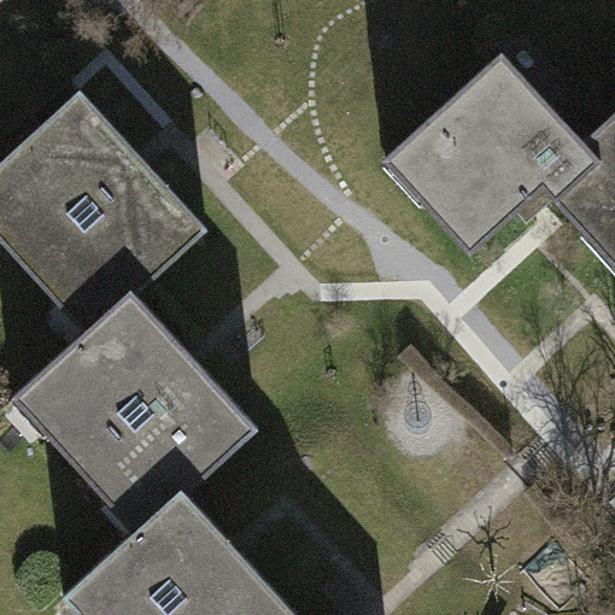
[(614,111),(583,141),(501,53),(381,162),(468,256),(540,189),(614,269),(614,111)]
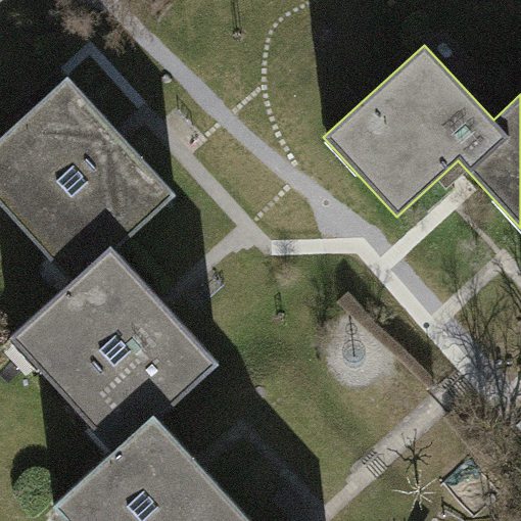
[(0,205),(70,282),(73,285),(112,248),(114,251),(117,247),(176,195),(66,78),(0,138),(0,205)]
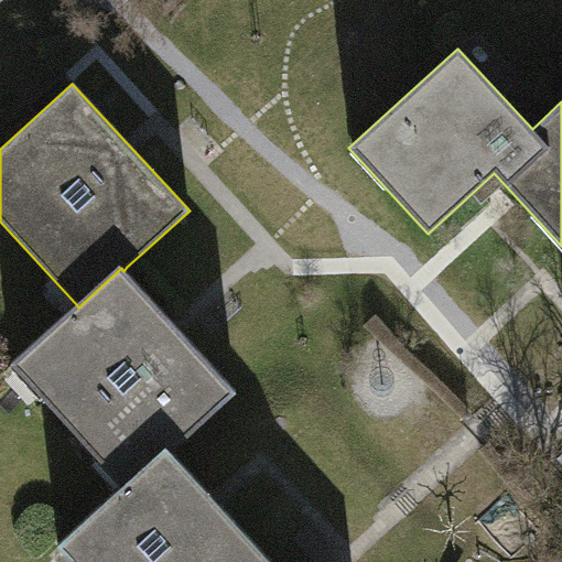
[(123,271),(121,268),(78,307),(76,304),(10,365),(121,486),(125,489),(168,450),(170,453),(236,392),(123,271)]
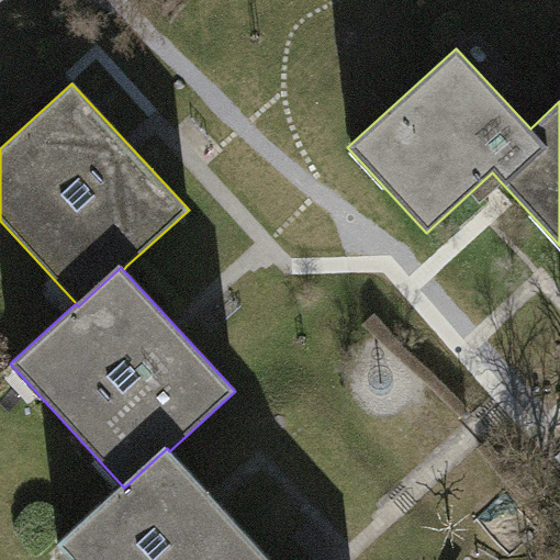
[(56,545),(69,559),(223,559),(249,537),(169,451),(167,448),(124,488),(121,484),(56,545)]
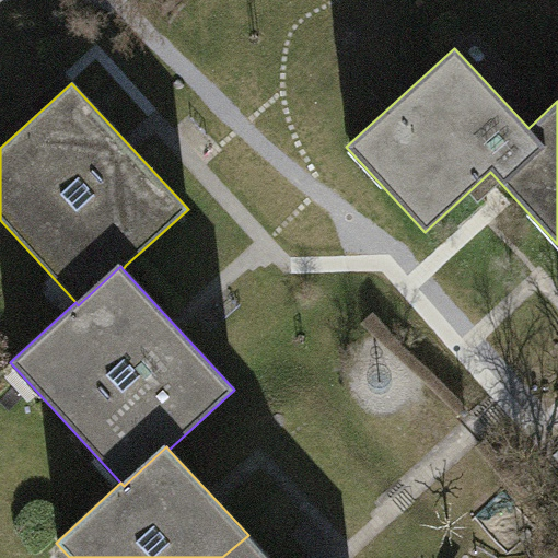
[(268,557),(248,535),(222,557),(268,557)]
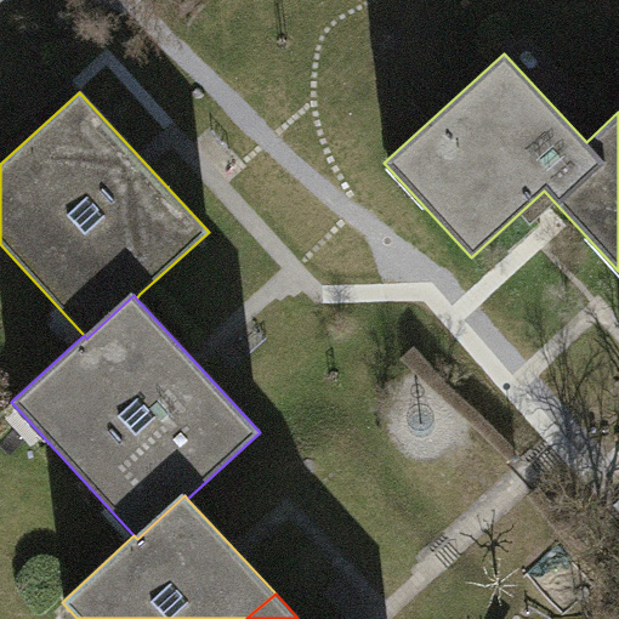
All buildings are outlined.
